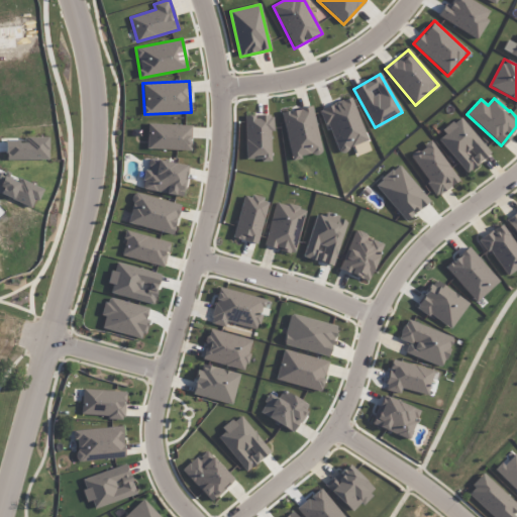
[(366,141),(353,102),(343,105),(345,112),(327,118),(337,150),(366,141)]
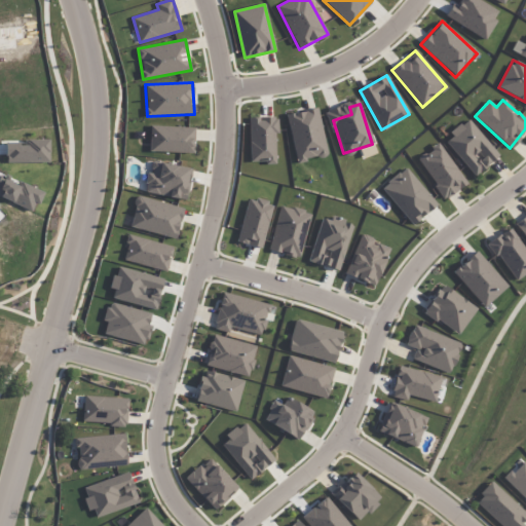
[(296,162),(327,155),(317,108),(287,114),(296,162)]
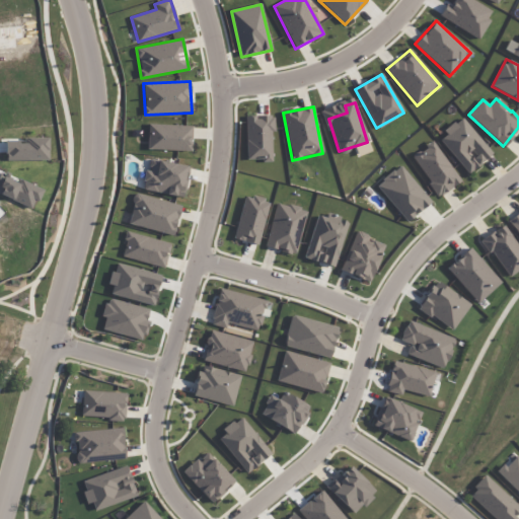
[(246,160),(273,160),(272,116),(245,116),(246,160)]
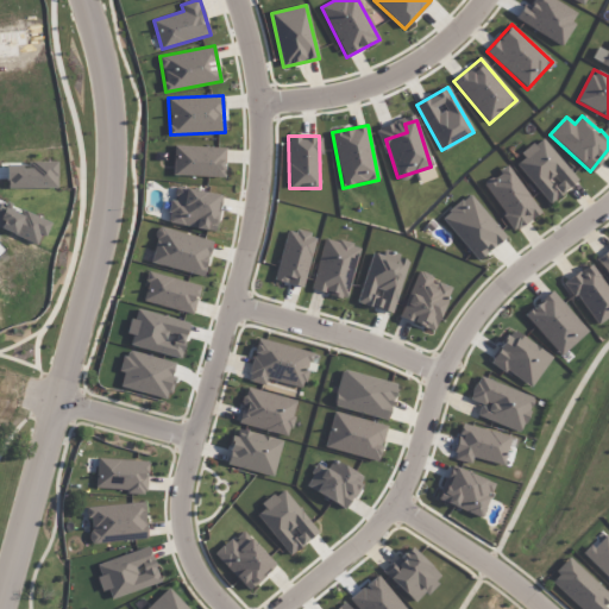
[(578,181),(542,138),(514,162),(550,205),(578,181)]
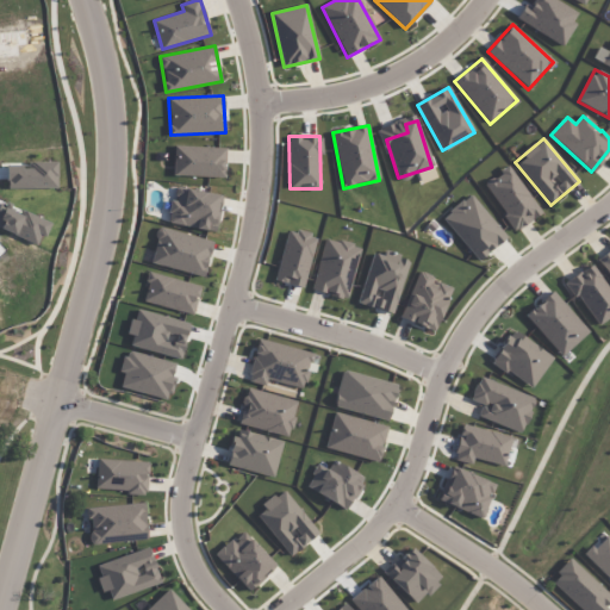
[(174,176),(224,178),(225,148),(174,147),(174,176)]
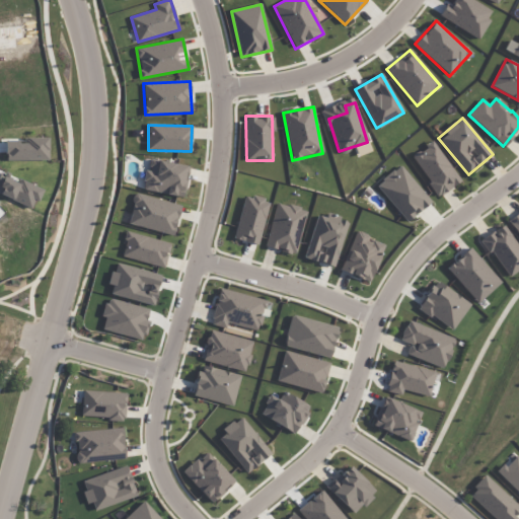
[(48,138),(24,138),(24,142),(5,142),(6,160),(49,160),(48,138)]
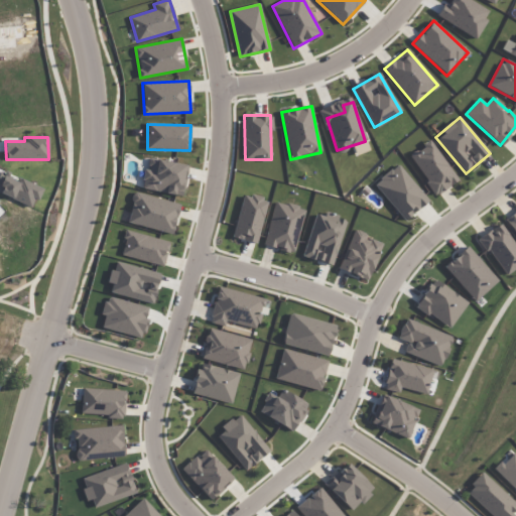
[(458,181),(431,141),(409,154),(435,196),(458,181)]
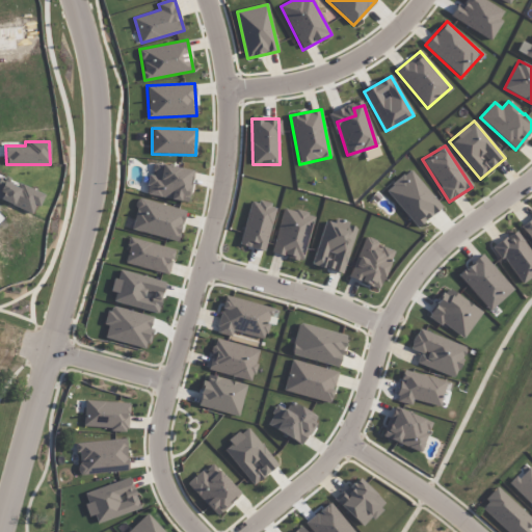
[(188,203),(193,170),(154,164),(152,176),(149,175),(145,194),(188,203)]
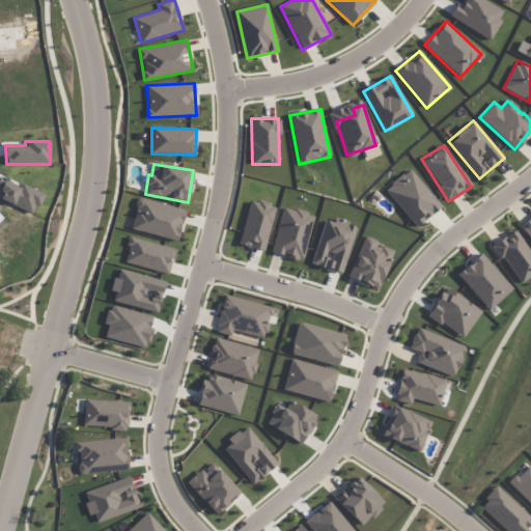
[(441,205),(409,169),(385,191),(417,227),(441,205)]
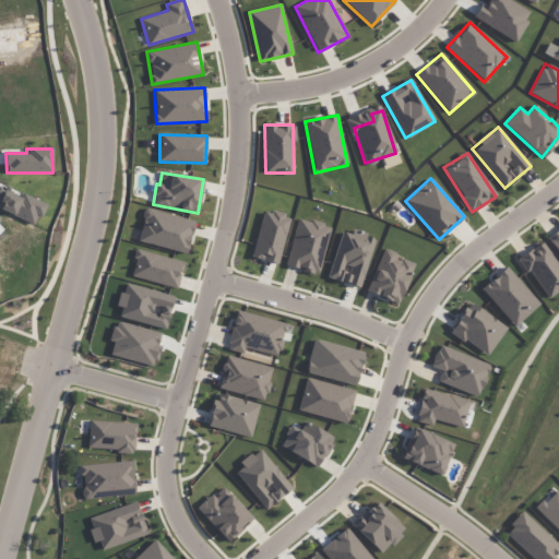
[(187,253),(194,221),(145,209),(138,242),(187,253)]
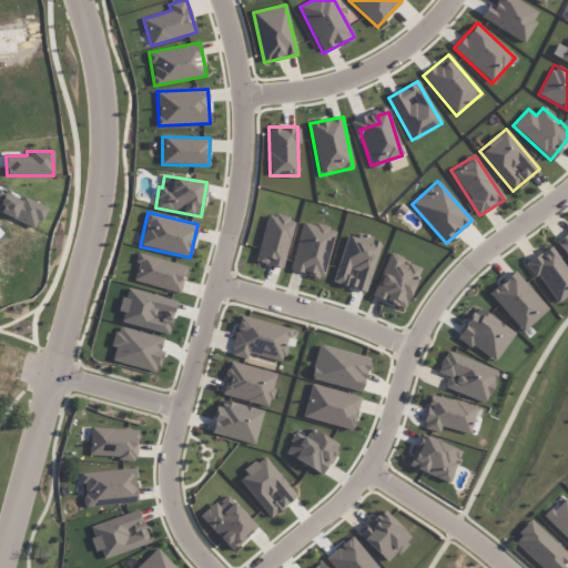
[(269,213),(255,261),(282,269),(295,221),(269,213)]
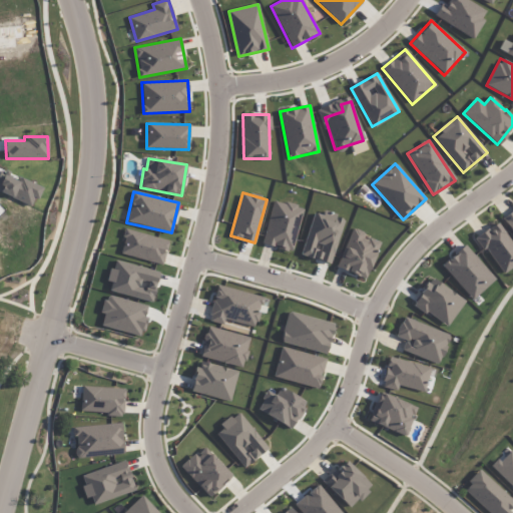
[(262,244),(292,251),(303,207),(273,200),(262,244)]
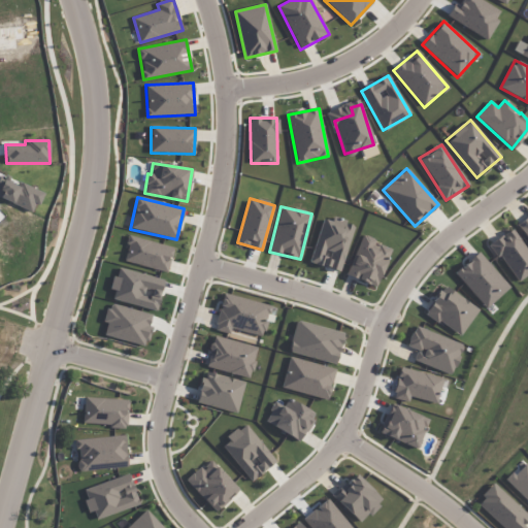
[(340,271),(355,225),(333,218),(331,222),(323,219),(309,262),(340,271)]
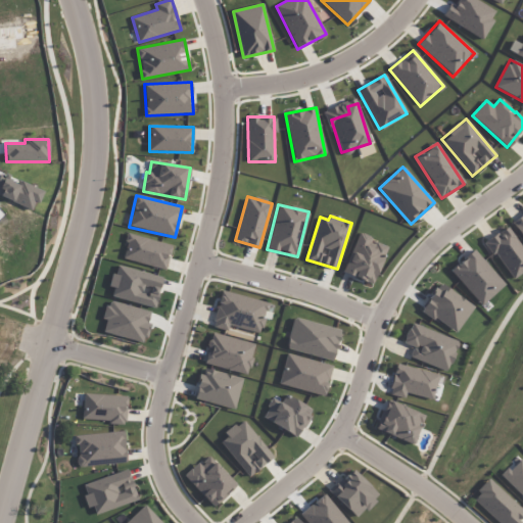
[(522,237),(522,216),(513,223),(522,237)]
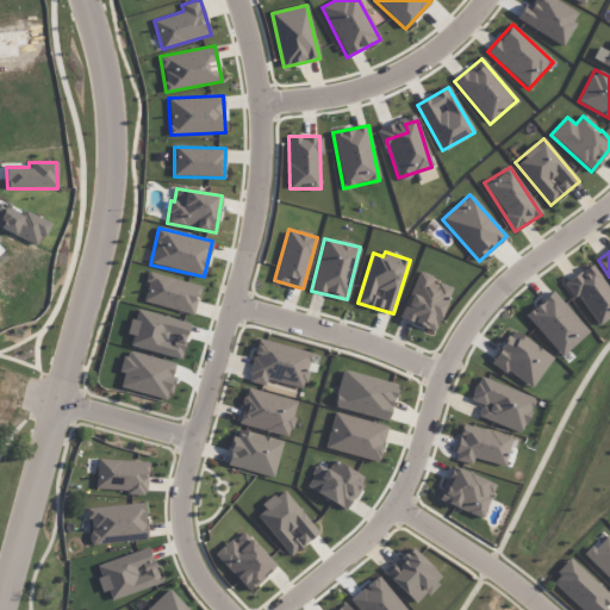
[(609,318),(609,288),(592,263),(566,281),(597,328),(609,318)]
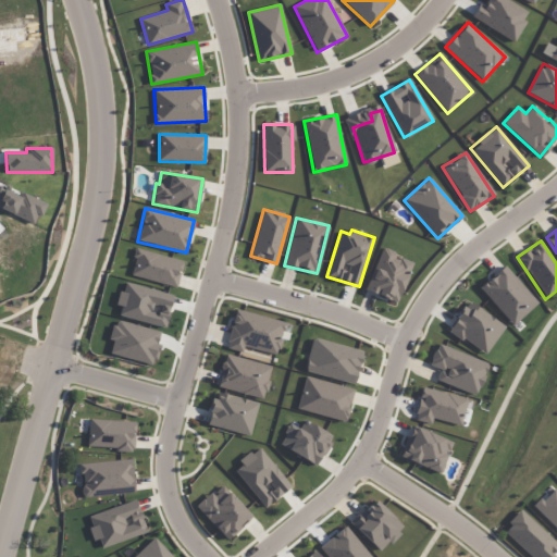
[(396,302),(412,263),(397,257),(398,254),(383,247),(364,291),(396,302)]
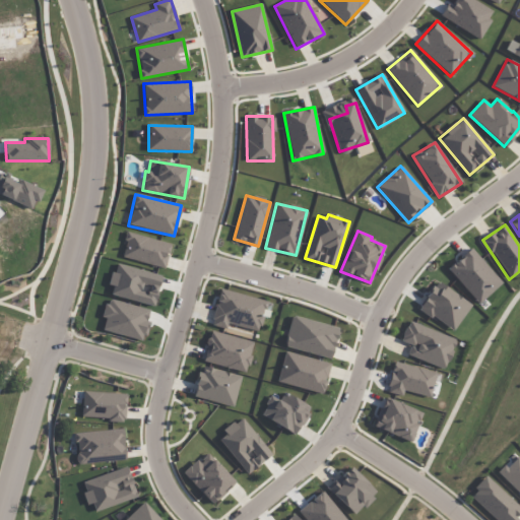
[(166,267),(171,243),(127,233),(122,257),(166,267)]
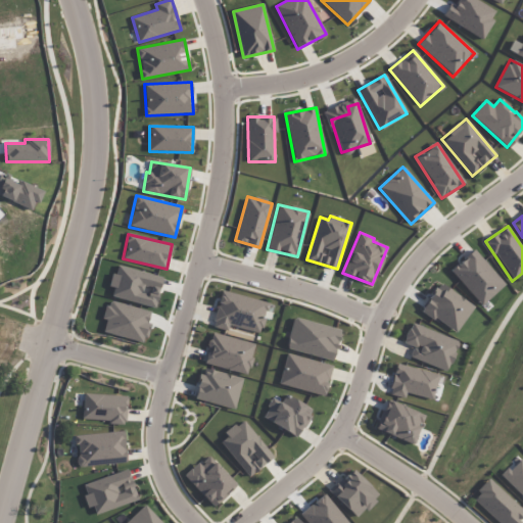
[(505,284),(474,249),(450,271),(481,305),(505,284)]
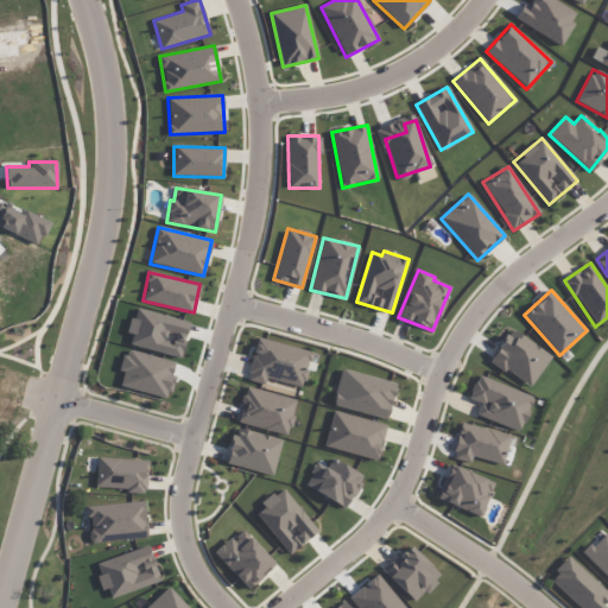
[(189,322),(134,308),(127,334),(132,335),(130,344),(145,348),(147,339),(173,346),(171,354),(179,356),(189,322)]
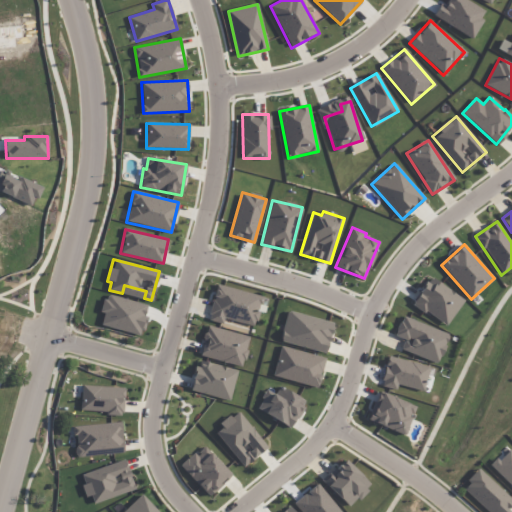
[(446,326),(464,300),(430,277),(412,303),(446,326)]
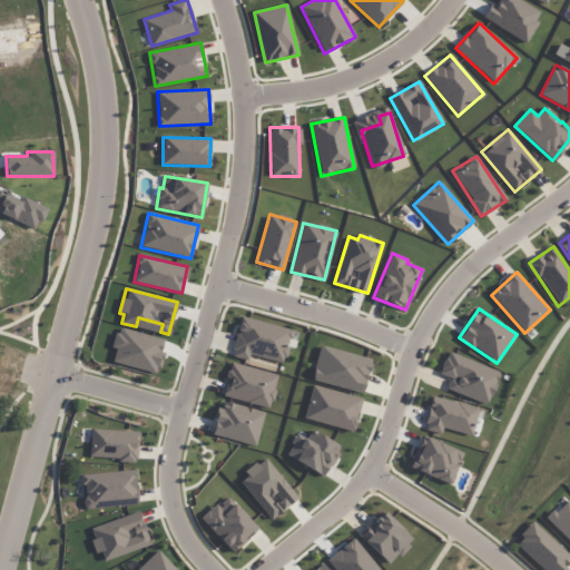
[(293,330),(242,316),(231,356),(248,361),(251,354),(284,363),(293,330)]
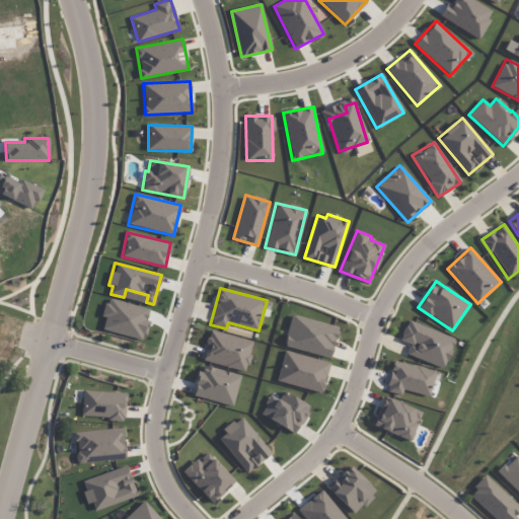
[(142,340),(150,309),(107,298),(102,316),(105,317),(102,329),(142,340)]
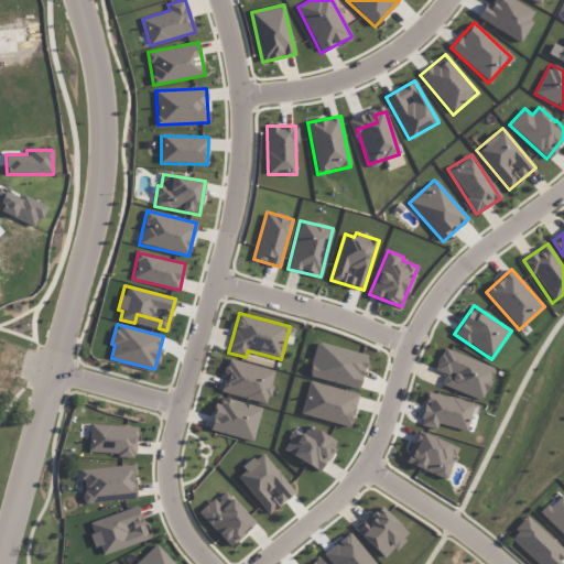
[(367,355),(316,343),(307,376),(359,389),(367,355)]
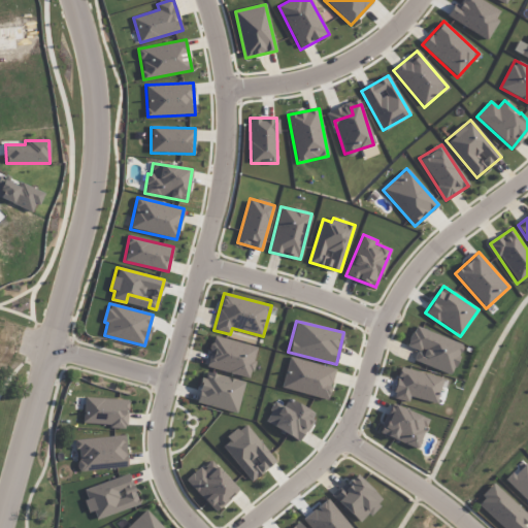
[(406,347),(417,350),(414,362),(452,374),(463,343),(414,327),(406,347)]
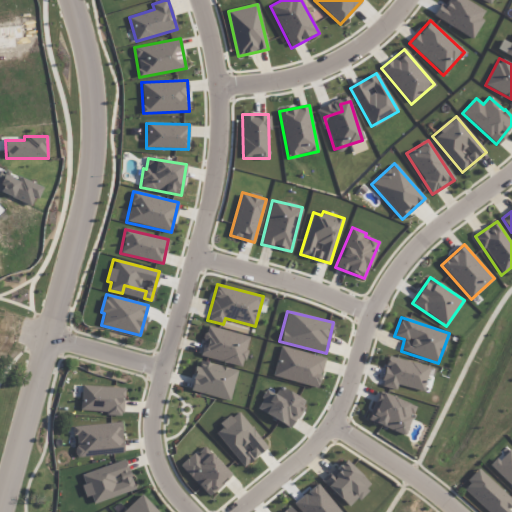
[(242,367),(250,337),(207,326),(199,356),(242,367)]
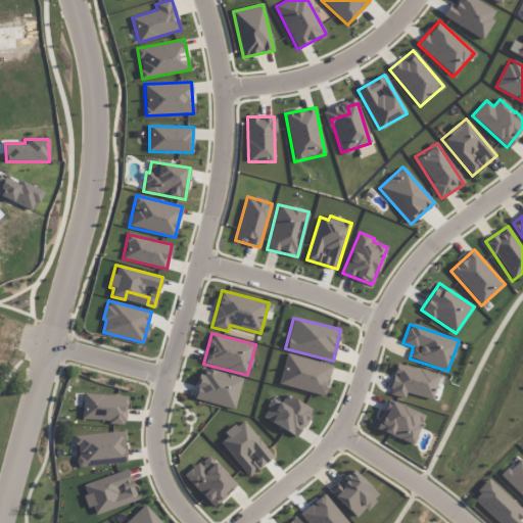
[(332,366),(287,353),(278,384),(324,396),(332,366)]
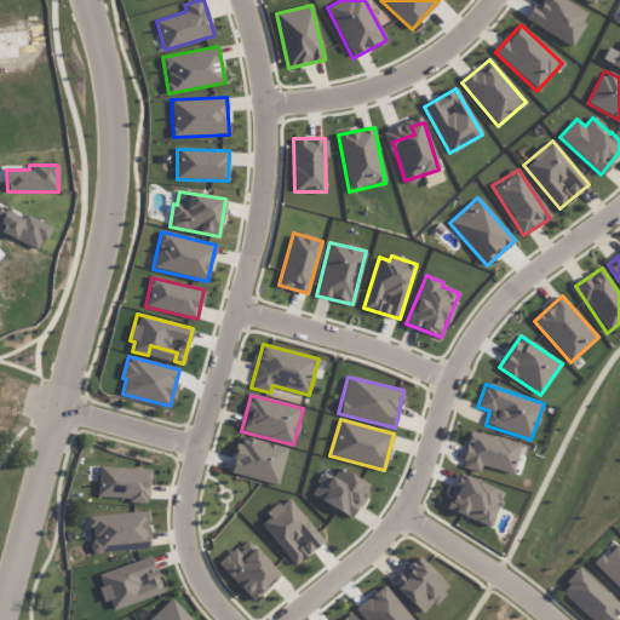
[(460,468),(480,472),(482,465),(515,475),(523,446),(470,431),(460,468)]
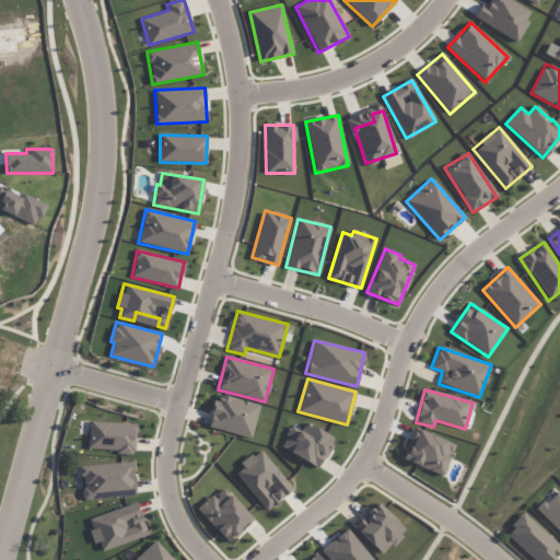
[(259,404),(214,395),(208,429),(253,438),(259,404)]
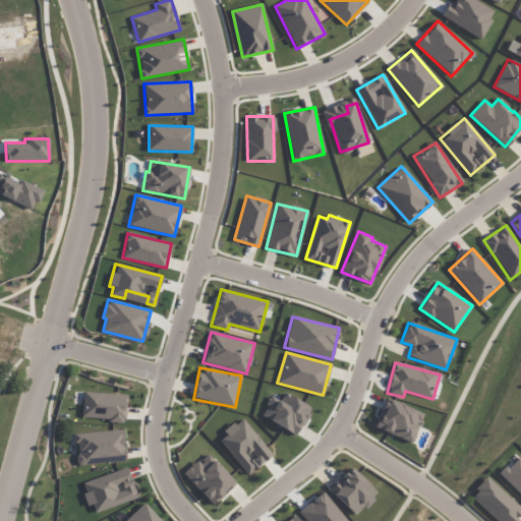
[(82,417),(108,418),(108,422),(126,422),(126,394),(82,393),(82,417)]
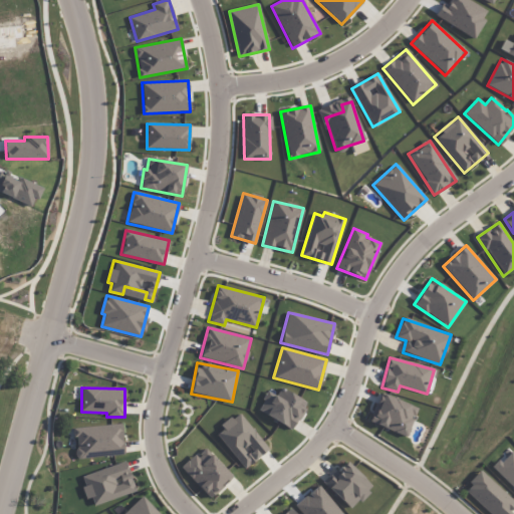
[(307,404),(281,388),(276,396),(268,391),(257,410),(292,430),(307,404)]
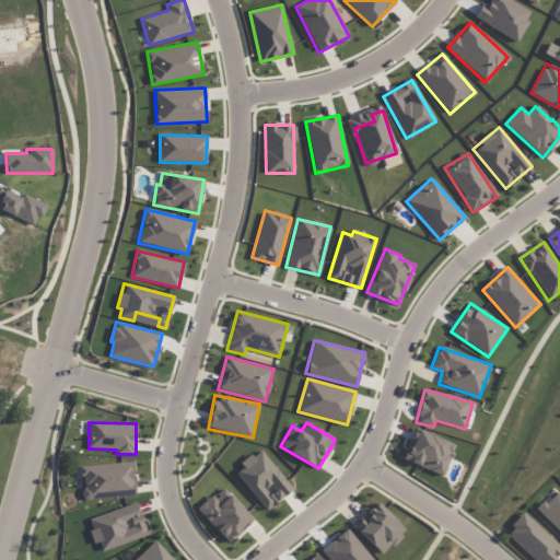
[(403,461),(443,476),(455,444),(415,429),(403,461)]
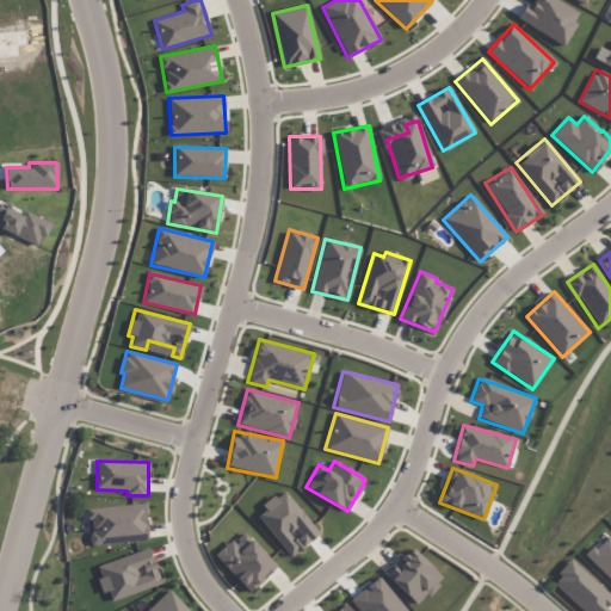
[(320,534),(283,491),(255,514),(291,557),(320,534)]
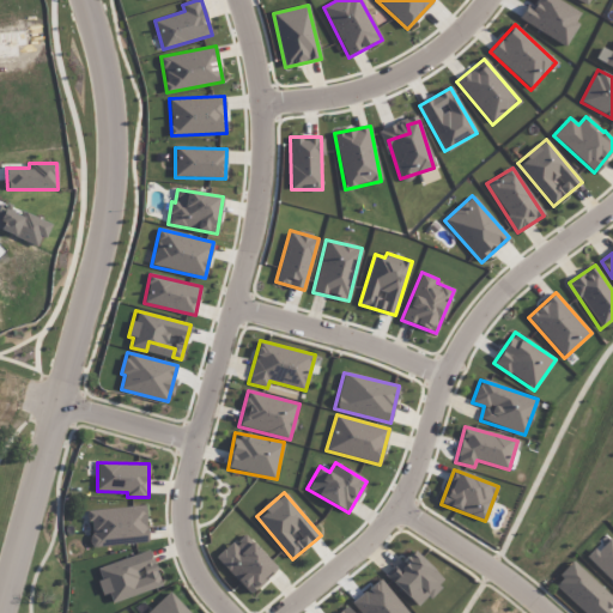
[(87,510),(91,547),(147,542),(145,505),(87,510)]
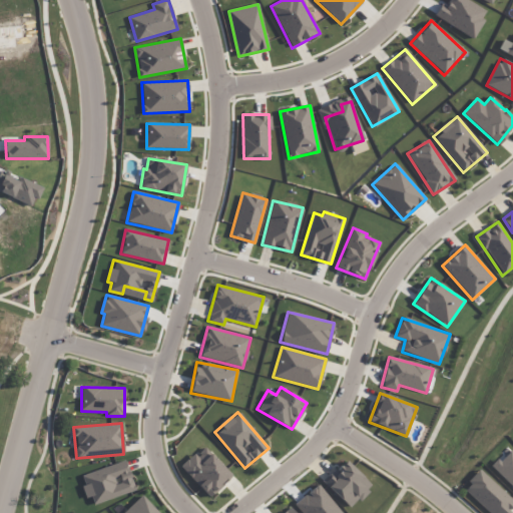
[(209,497),(231,476),(203,446),(181,467),(209,497)]
